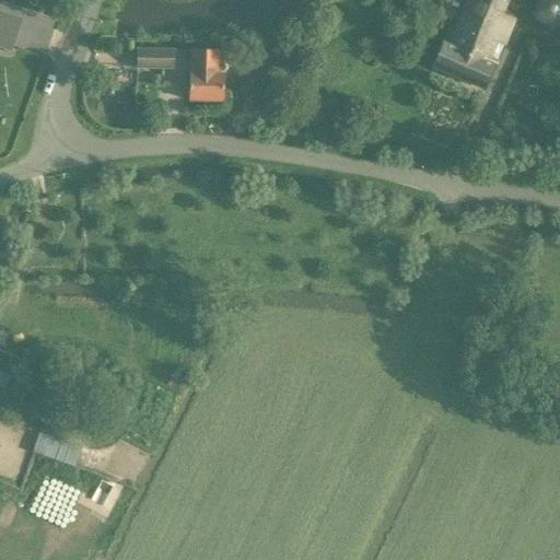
[(448,25),(431,67),(483,89),(513,19),(501,14),(506,0),(467,0),(456,27),(448,25)]
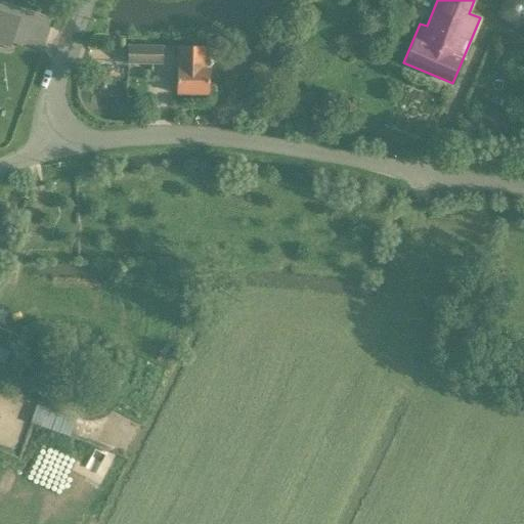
[(523,0),(500,0),(496,12),(515,30),(519,27),(523,31),(523,0)]
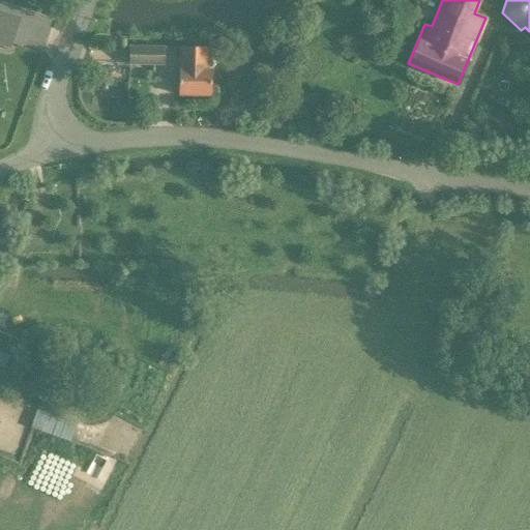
[(19,18),(0,10),(0,43),(9,48),(19,18)]
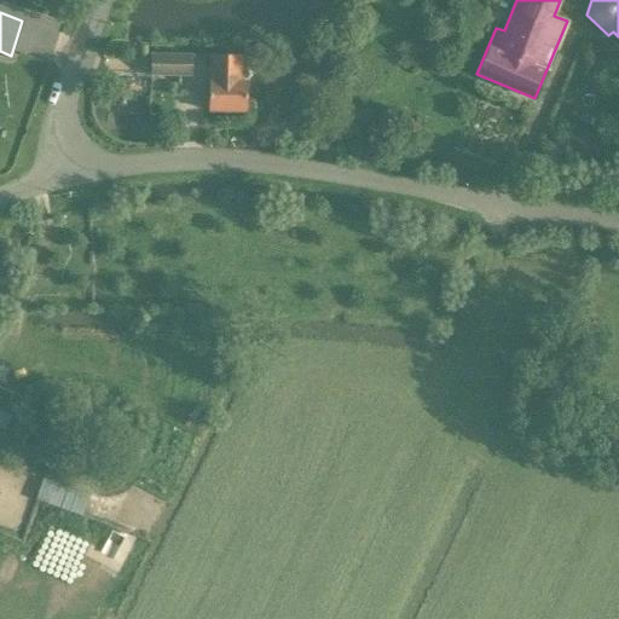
[(212,55),(212,62),(212,80),(208,80),(208,110),(246,110),(246,80),(244,80),(244,55),(212,55)]
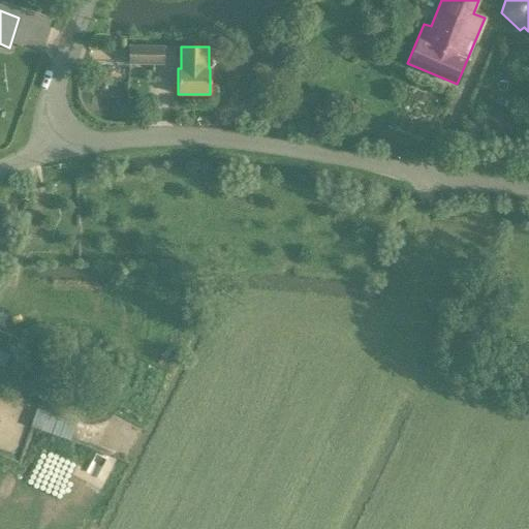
[(163,48),(130,48),(130,63),(163,64),(163,48)]
